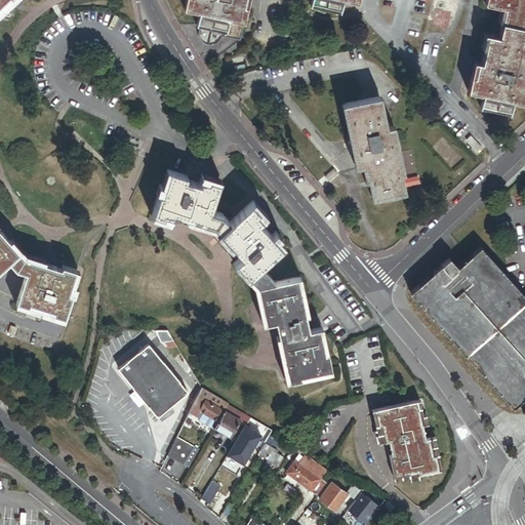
[(14,0),(0,0),(0,9),(10,0),(12,0),(13,1),(14,0)]
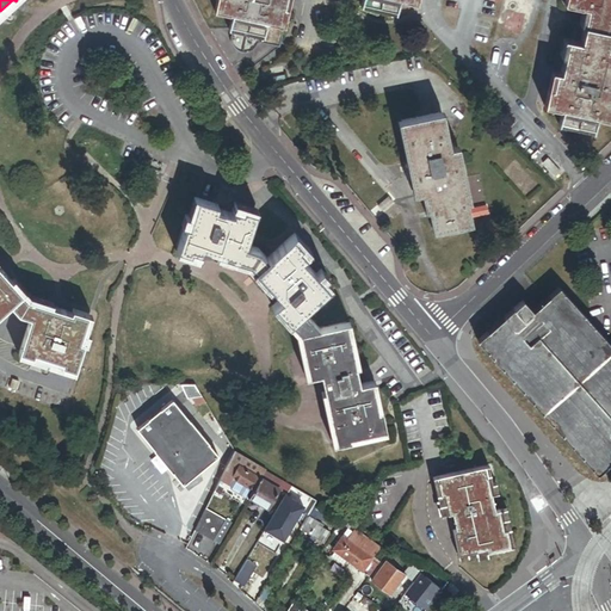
[(217,0),(215,13),(233,17),(230,28),(264,35),(266,24),(284,28),(288,10),(284,10),(285,0),(217,0)]
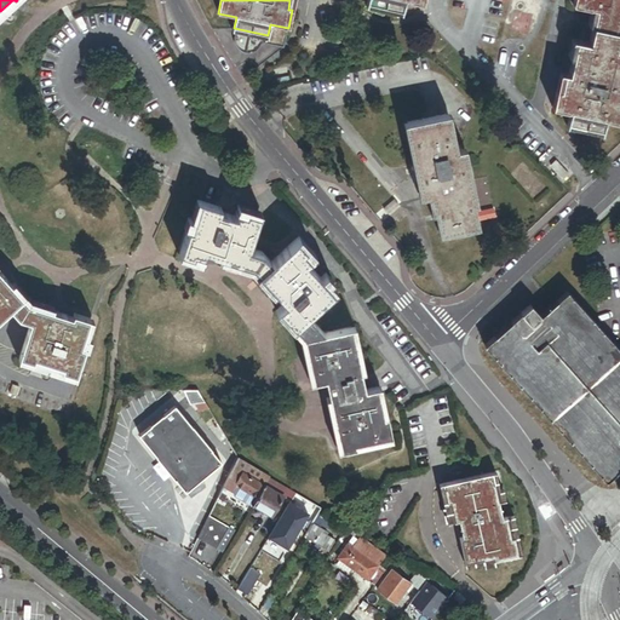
[(368,0),(367,4),(402,11),(403,0),(407,0),(423,4),(423,0),(368,0)]
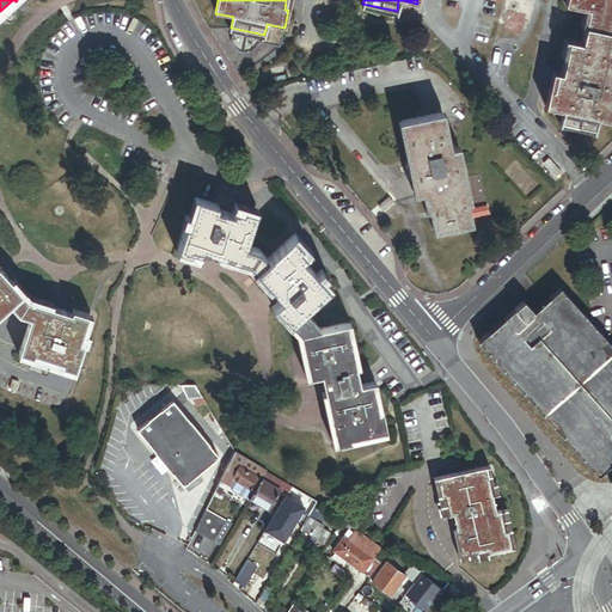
[(611,0),(567,0),(567,5),(585,10),(589,10),(586,28),(582,43),(569,41),(565,59),(562,74),(557,73),(554,91),(549,90),(545,106),(563,110),(561,122),(595,129),(598,118),(611,121),(611,49),(609,49),(611,34),(611,31),(609,31),(611,16),(611,0)]
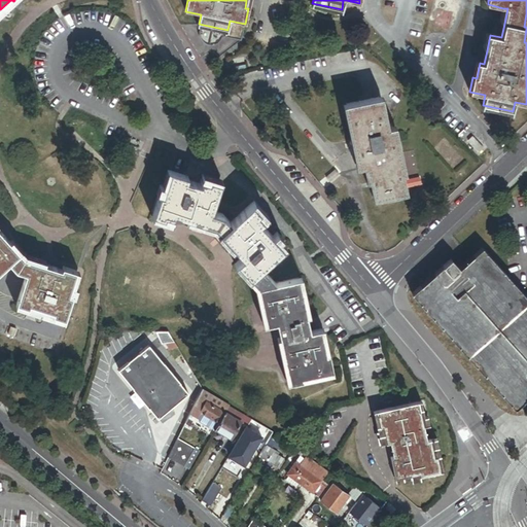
[(341,12),(342,9),(312,3),(312,6),(341,12)]
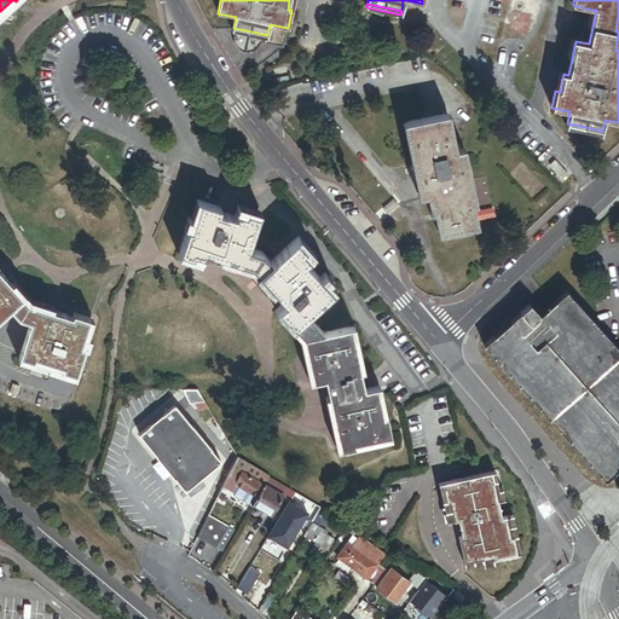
[(266,40),(267,35),(233,28),(232,33),(266,40)]
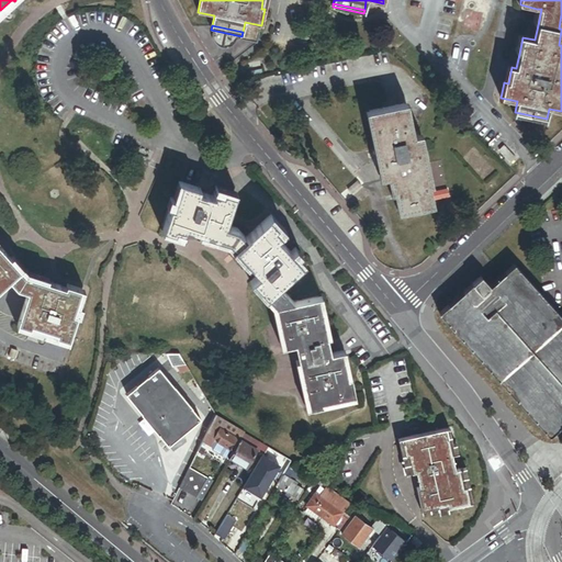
[(391,178),(398,211),(433,203),(418,136),(411,137),(404,104),(369,112),(383,179),(391,178)]
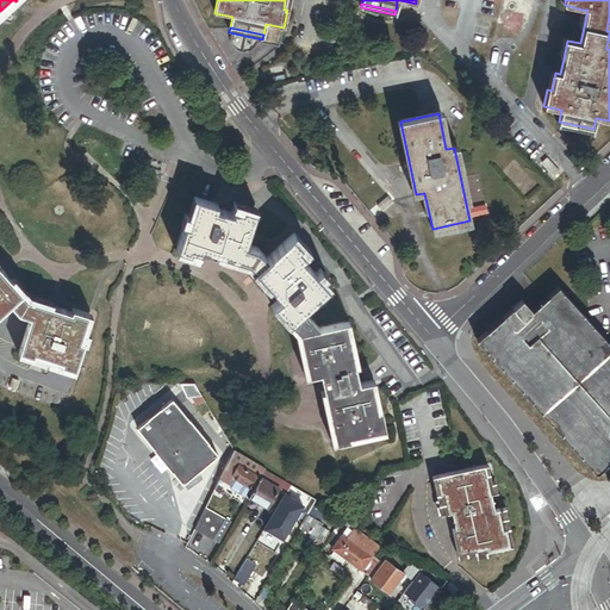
[(592,134),(593,129),(559,122),(559,126),(592,134)]
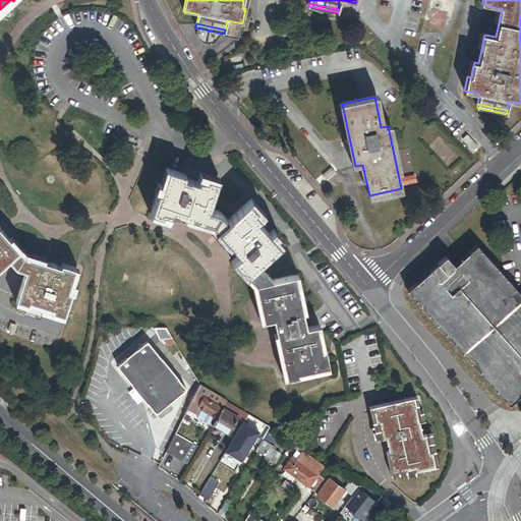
[(140,142),(129,138),(127,142),(138,148),(140,142)]
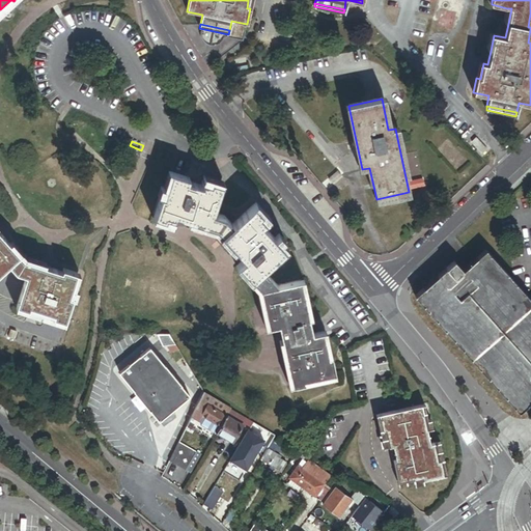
[(185,216),(184,220),(217,229),(222,234),(232,225),(225,216),(215,214),(223,185),(212,182),(212,184),(202,182),(201,185),(189,180),(190,178),(172,172),(164,197),(161,196),(155,217),(166,220),(167,218),(175,220),(176,218),(177,214),(185,216)]
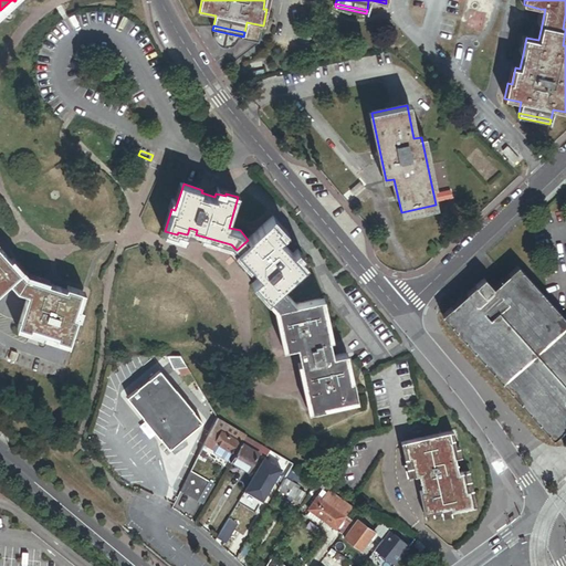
[(248,240),(237,250),(261,278),(255,282),(270,300),(283,289),(305,268),(281,240),(284,238),(278,230),(280,228),(272,219),(248,240)]
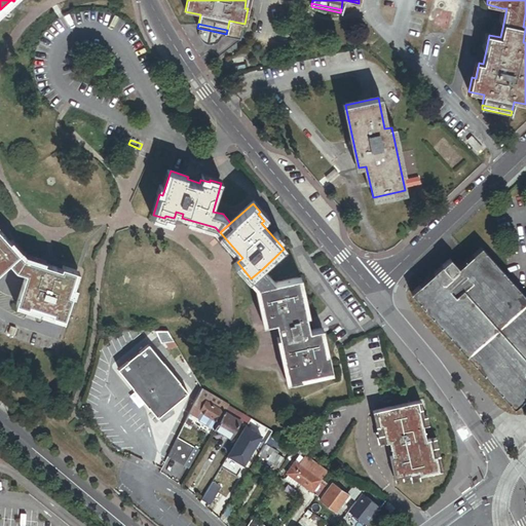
[(0,271),(10,262),(21,252),(4,233),(1,235),(0,234),(0,271)]
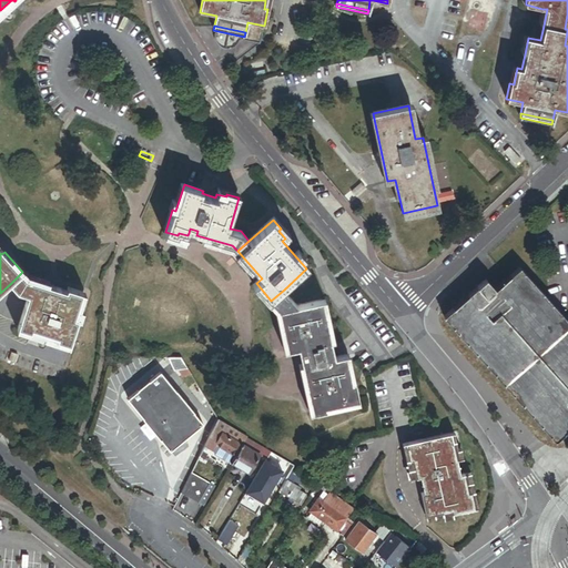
[(487,281),(444,318),(555,442),(567,429),(567,322),(520,269),(496,291),(487,281)]
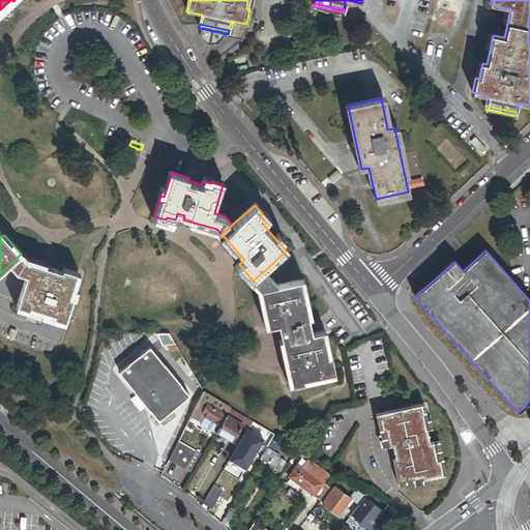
[(21,254),(10,264),(18,272),(28,275),(19,304),(31,308),(32,305),(45,310),(56,314),(55,317),(66,321),(74,298),(70,297),(78,272),(64,268),(63,271),(57,269),(56,271),(49,269),(49,266),(26,259),(21,254)]
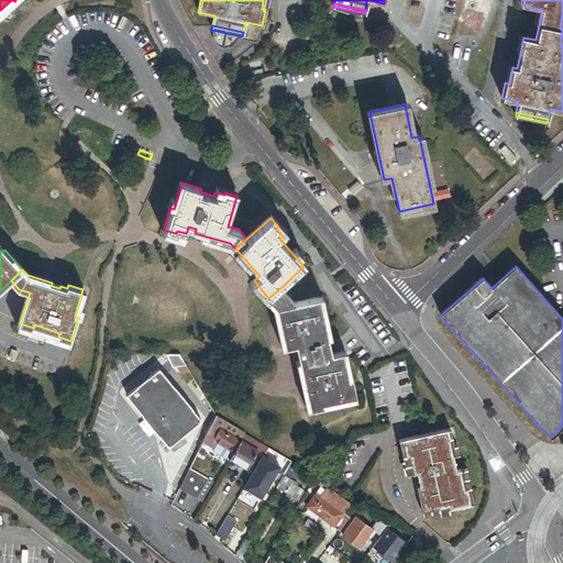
[(296,304),(282,287),(268,298),(276,306),(286,348),(296,345),(310,409),(323,407),(322,404),(356,396),(352,378),(349,379),(342,352),(332,354),(320,297),(296,304)]
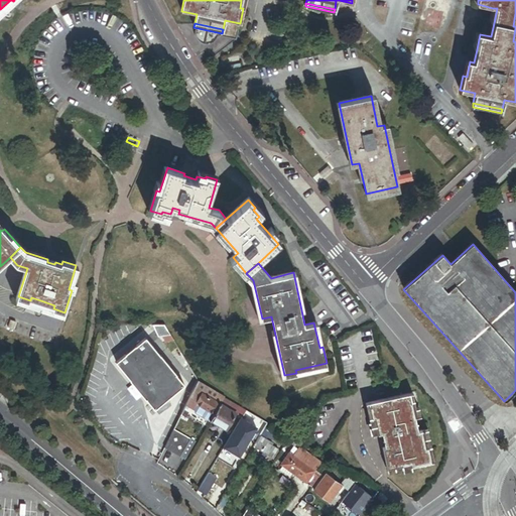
[(30,300),(29,303),(38,306),(38,304),(41,305),(43,301),(31,297),(30,300)]
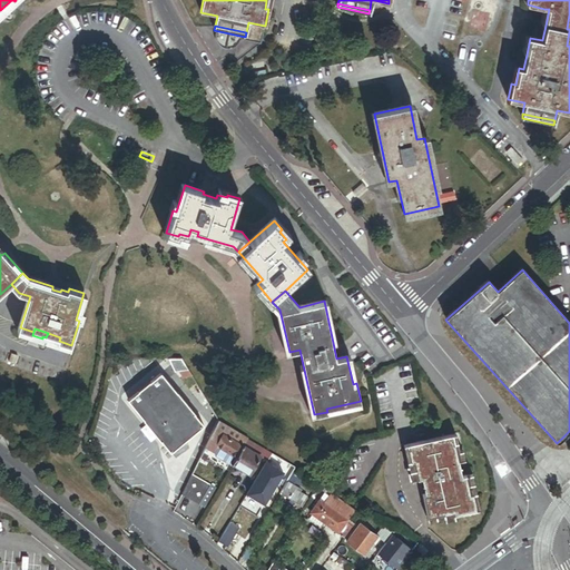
[(184,361),(170,361),(177,371),(180,369),(185,376),(190,372),(184,361)]
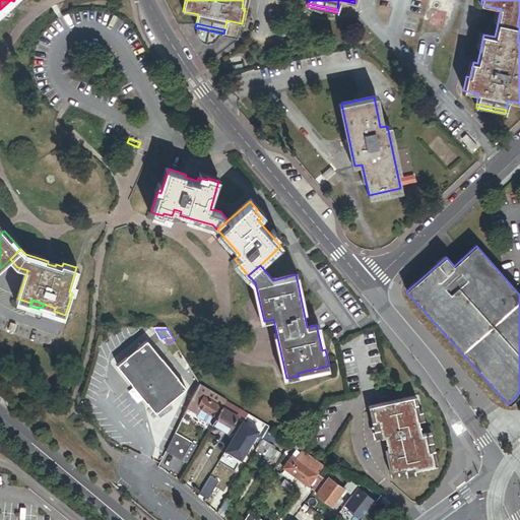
[(127,358),(118,365),(132,383),(132,384),(156,413),(186,388),(147,341),(137,349),(127,356),(127,358)]
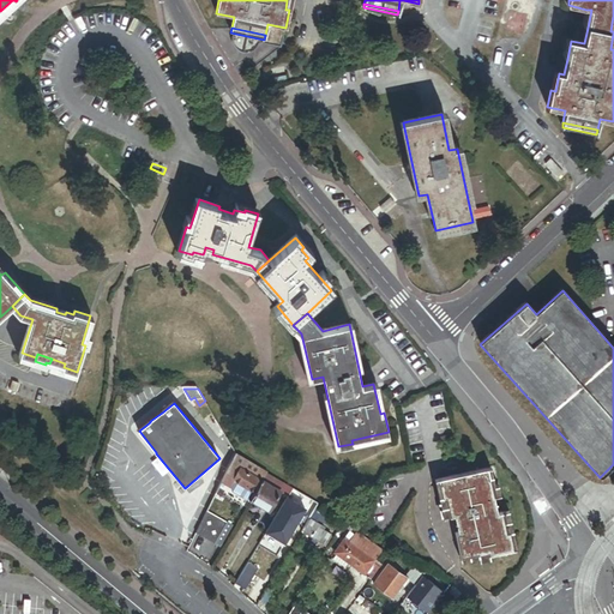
[(239,453),(223,483),(233,488),(236,481),(234,479),(240,468),(234,464),(238,458),(257,469),(253,475),(263,481),(268,474),(269,471),(239,453)]
